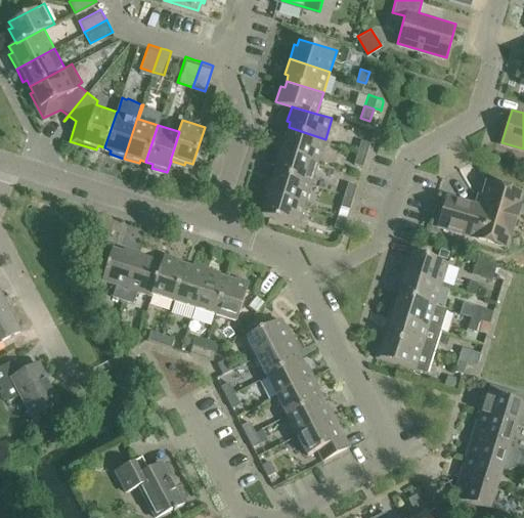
[(284,133),(278,147),(319,160),(325,139),(289,127),(287,134),(284,133)]
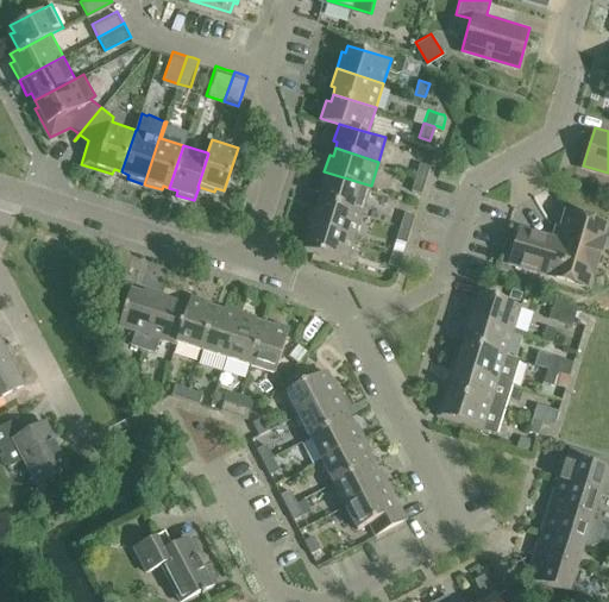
[(420,161),(416,174),(426,177),(429,164),(420,161)]
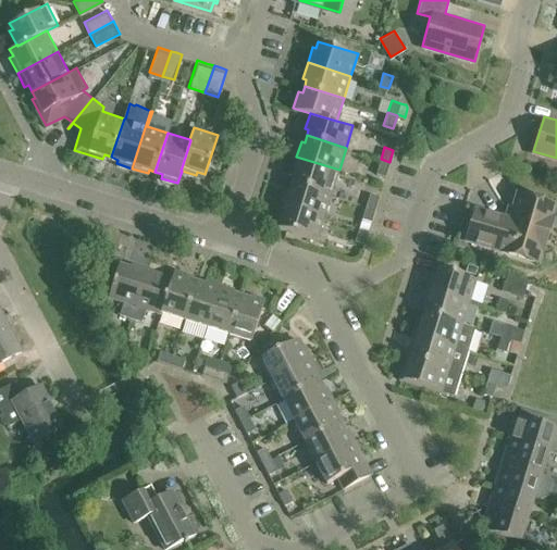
[(295,174),(293,180),(332,192),(339,170),(296,157),(291,173),(295,174)]
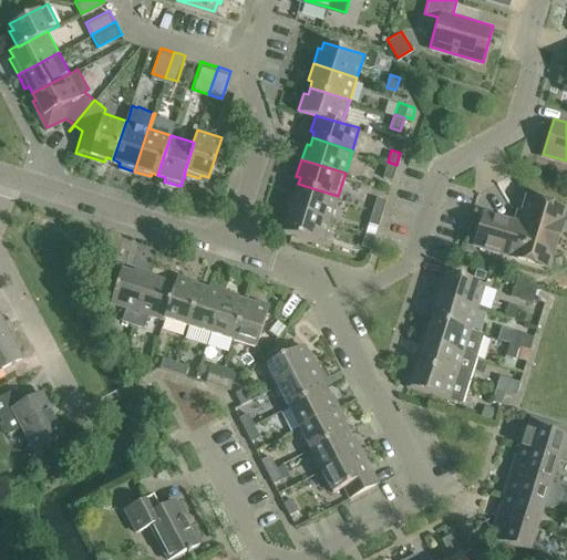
[(383,175),(392,178),(397,165),(388,162),(383,175)]
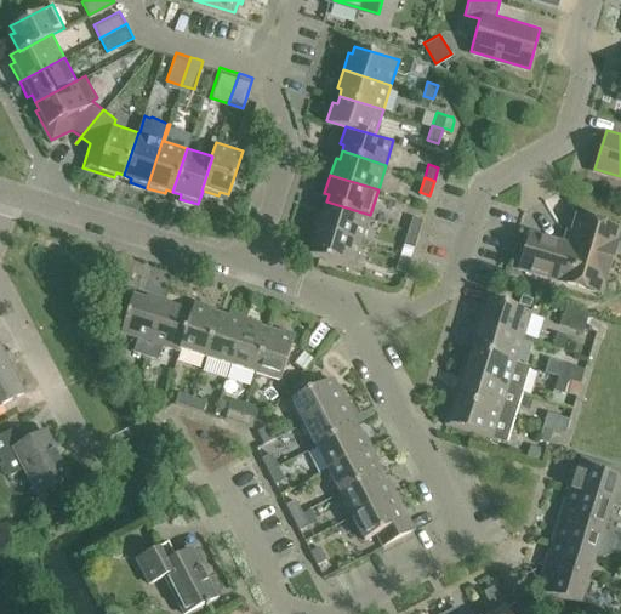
[(320,205),(314,225),(362,240),(370,215),(326,202),(324,206),(320,205)]
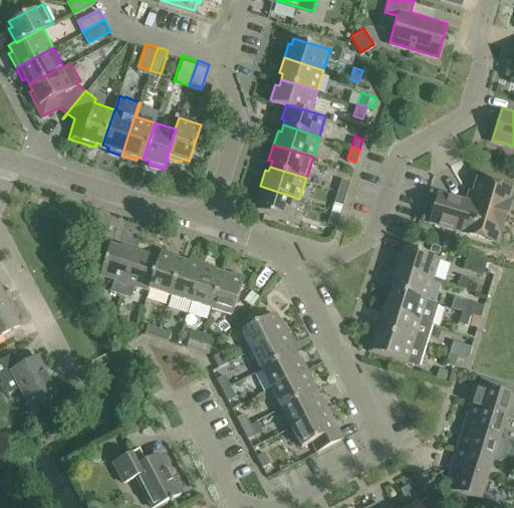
[(341,178),(338,188),(346,191),(349,180),(341,178)]
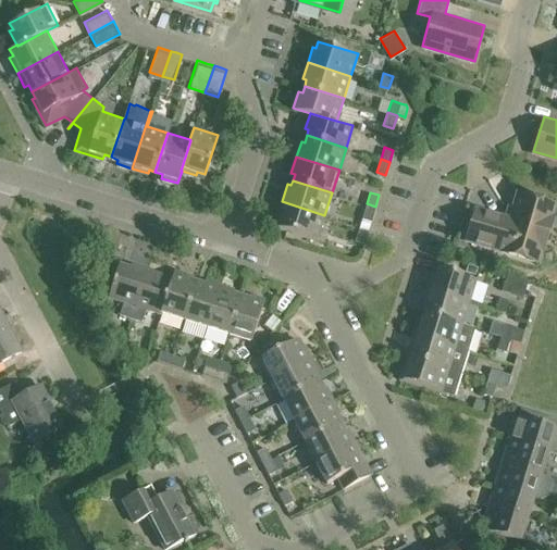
[(471,236),(469,242),(523,259),(534,262),(536,255),(541,241),(548,238),(551,229),(546,222),(551,207),(522,198),(519,211),(512,209),(508,224),(478,214),(471,236)]
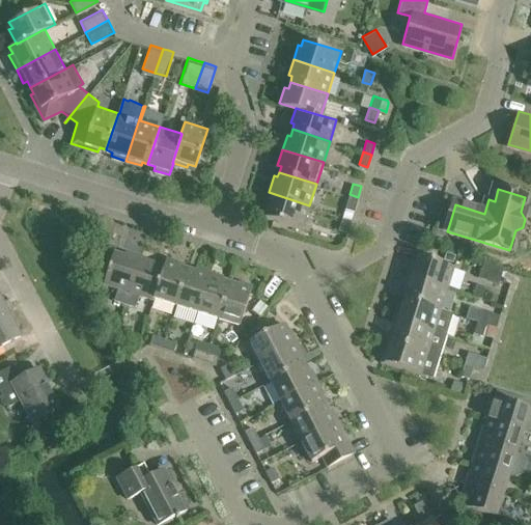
[(303,228),(309,205),(269,192),(263,209),(267,210),(264,216),(303,228)]
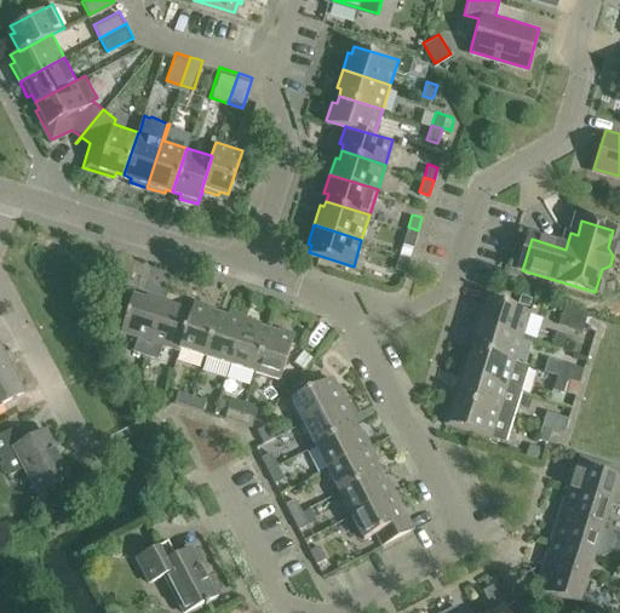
[(408,227),(400,253),(409,256),(418,230),(408,227)]
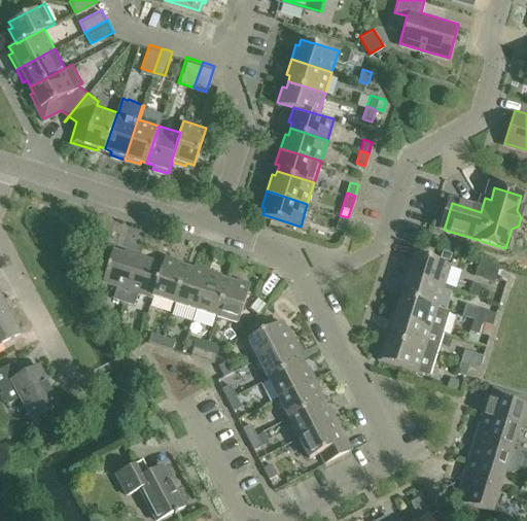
[(340,215),(336,227),(344,230),(348,217),(340,215)]
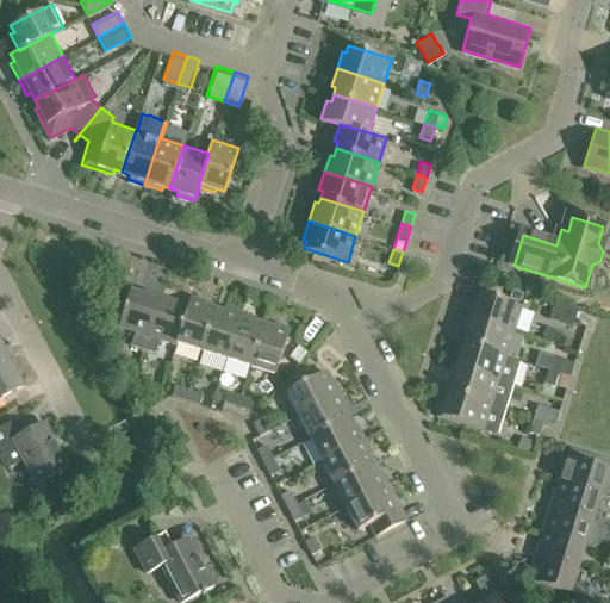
[(131,343),(143,347),(162,293),(143,287),(142,291),(130,287),(118,325),(135,331),(131,343)]
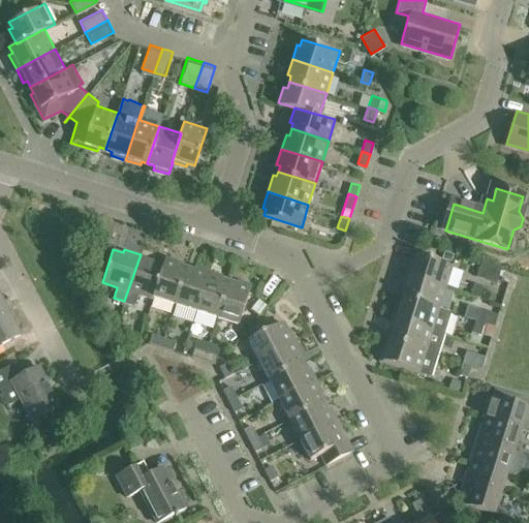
[(443,249),(441,256),(452,259),(454,252),(443,249)]
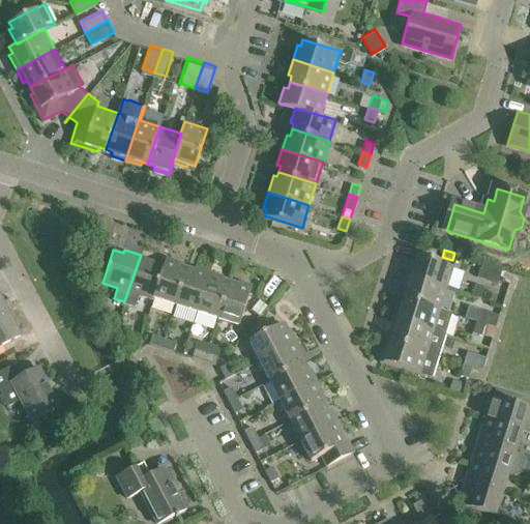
[(411,258),(406,273),(447,287),(454,265),(417,254),(415,259),(411,258)]
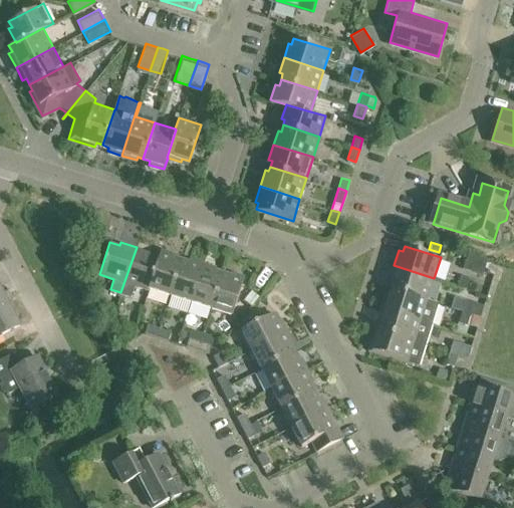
[(124,282),(120,292),(131,296),(135,285),(148,290),(148,287),(158,258),(149,255),(150,251),(137,247),(124,282)]
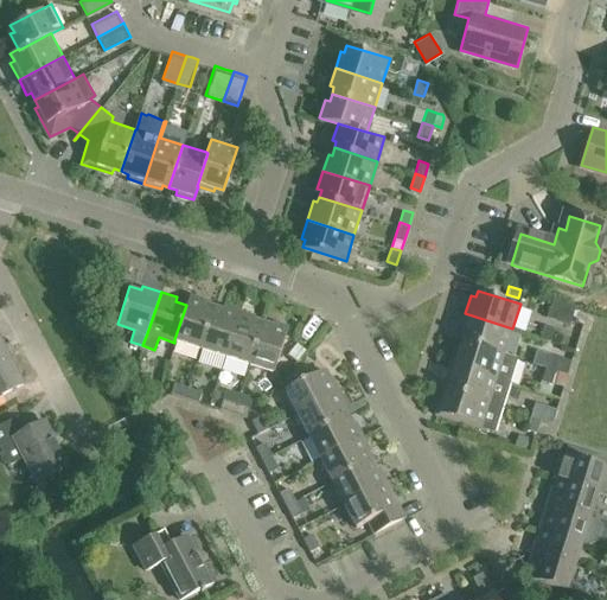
[(186,305),(174,339),(177,340),(200,348),(215,305),(205,301),(206,298),(190,293),(186,305)]
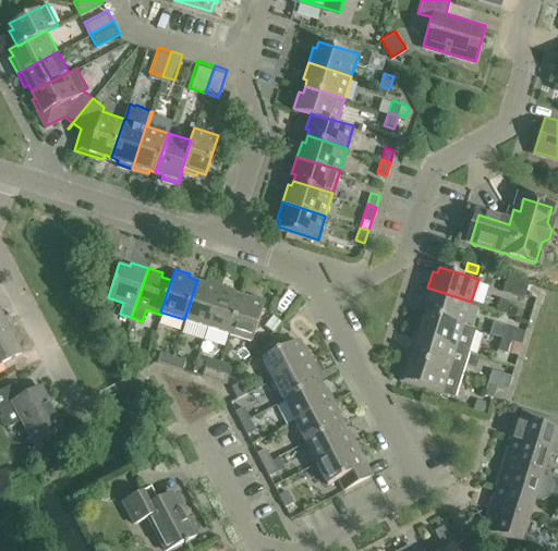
[(197,280),(184,319),(206,327),(220,283),(205,279),(204,282),(197,280)]
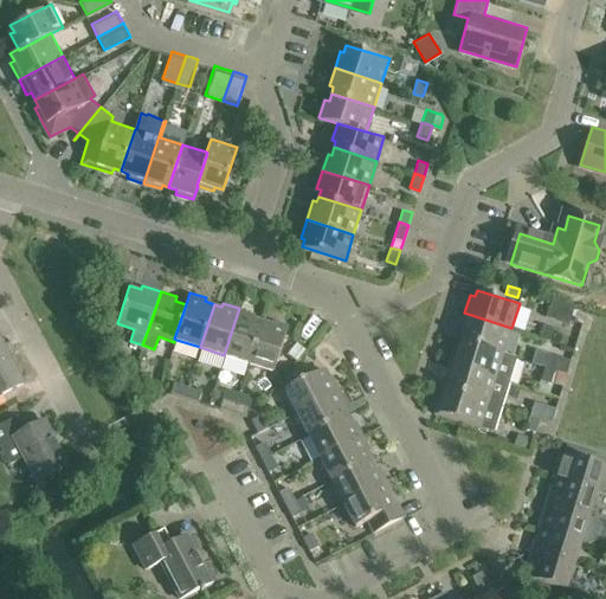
[(239,308),(224,355),(249,362),(263,320),(253,316),(255,314),(239,308)]
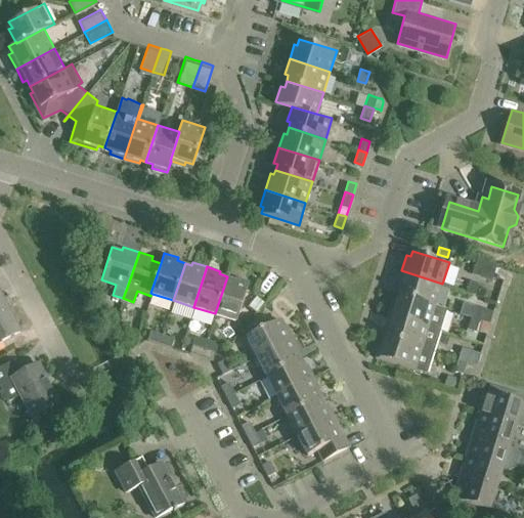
[(401,284),(399,293),(436,304),(442,284),(401,270),(398,283),(401,284)]
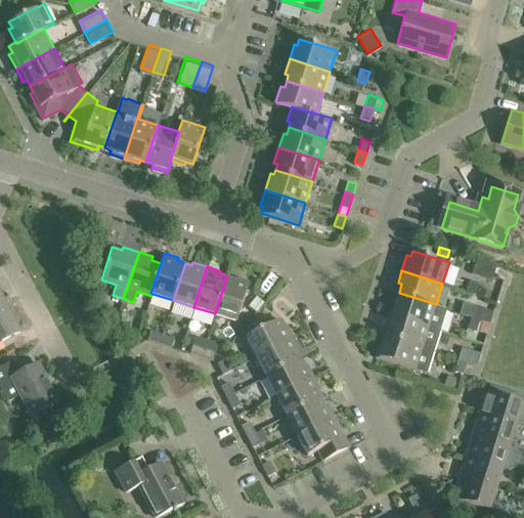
[(227,276),(215,313),(236,320),(250,281),(235,275),(234,278),(227,276)]
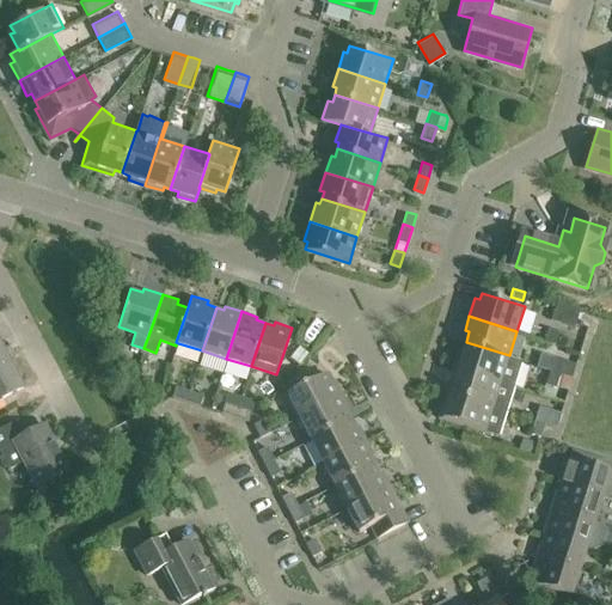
[(558,329),(549,325),(544,340),(555,342),(558,329)]
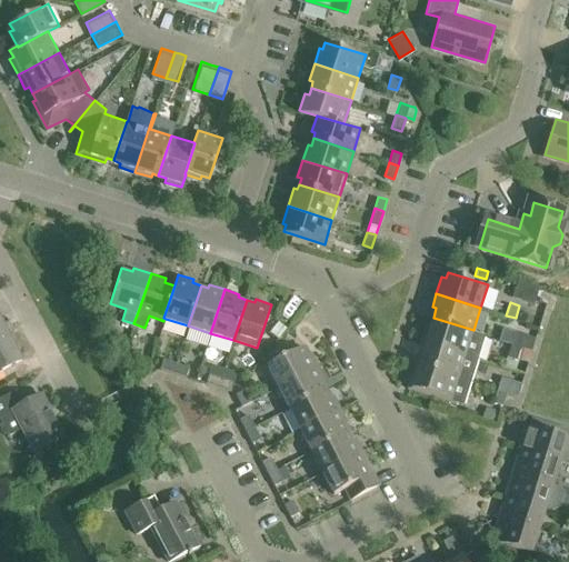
[(0,368),(22,357),(0,313),(0,368)]
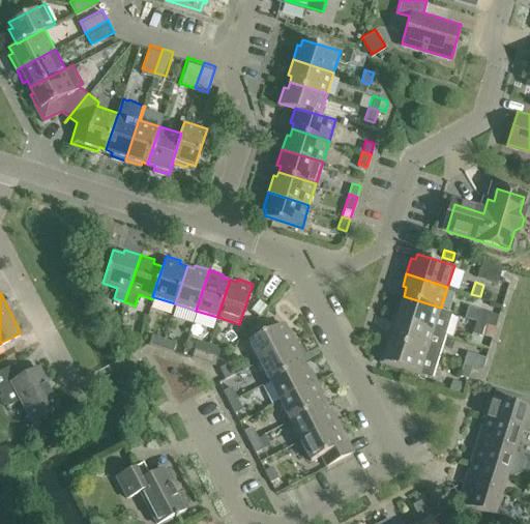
[(398,301),(393,316),(445,332),(452,312),(441,309),(441,308),(404,296),(402,302),(398,301)]
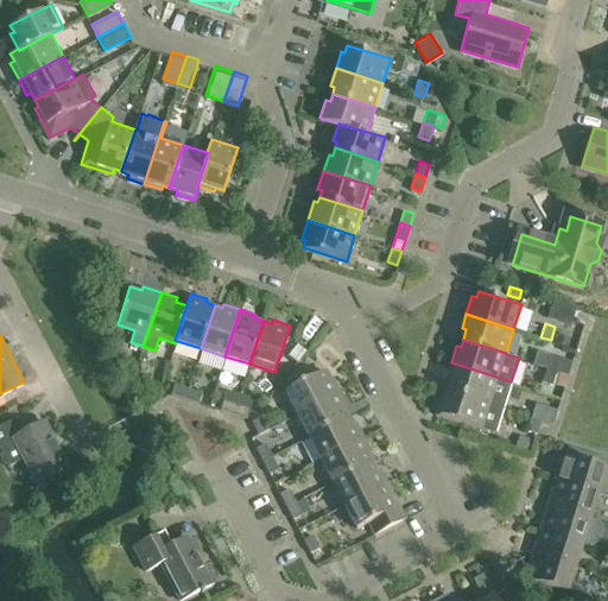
[(297,341),(289,352),(297,358),(306,348),(297,341)]
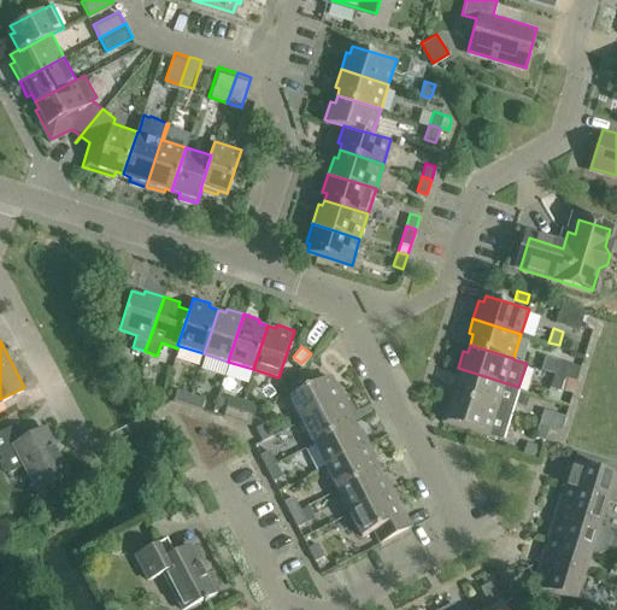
[(559,358),(554,371),(565,375),(577,379),(582,365),(559,358)]
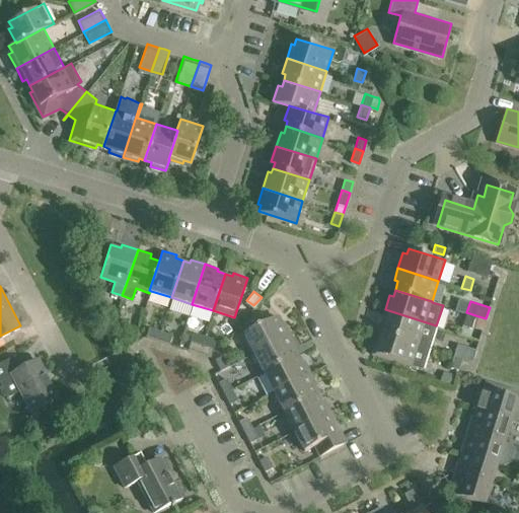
[(255,308),(248,317),(249,317),(251,320),(260,312),(256,309),(255,308)]
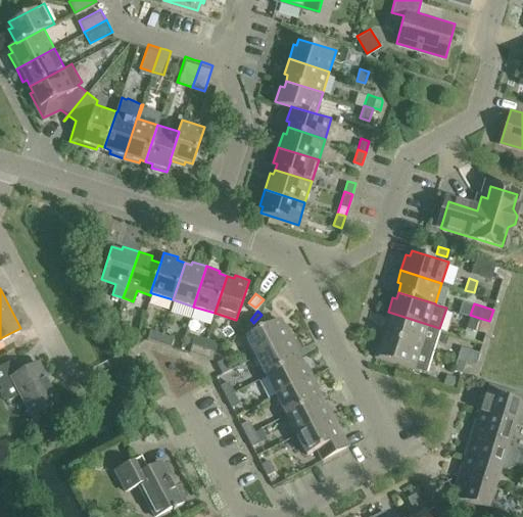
[(387,327),(385,334),(433,349),(439,328),(388,312),(383,326),(387,327)]
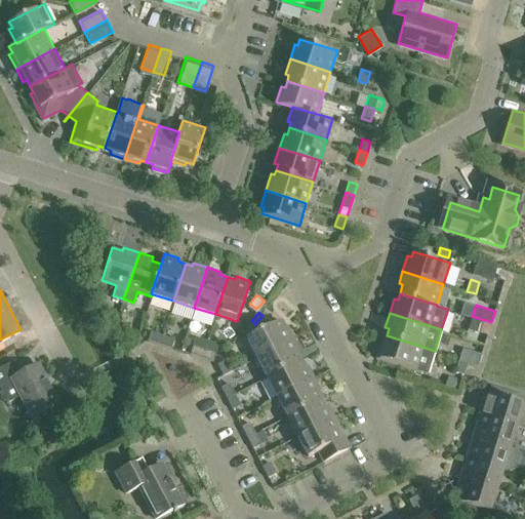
[(469,328),(477,330),(481,319),(472,316),(469,328)]
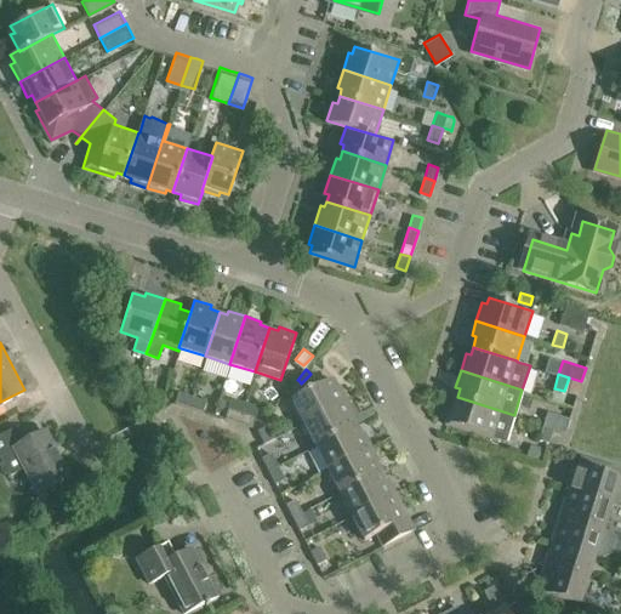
[(290,398),(302,421),(348,398),(339,380),(335,381),(332,376),(290,398)]
